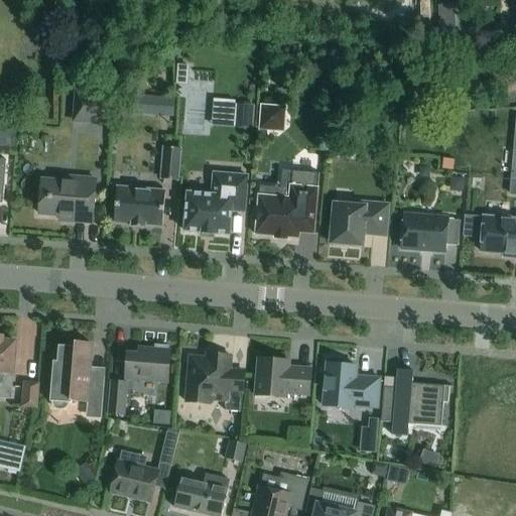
[(186,84),(187,65),(176,63),(175,84),(186,84)]
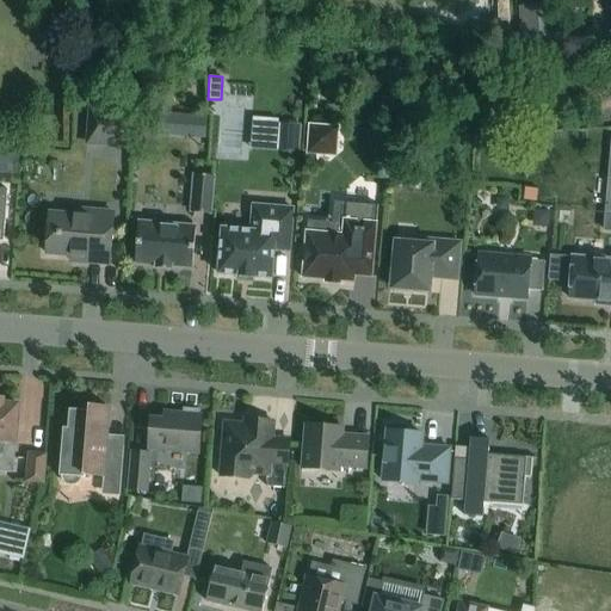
[(88,106),(85,147),(127,150),(129,110),(88,106)]
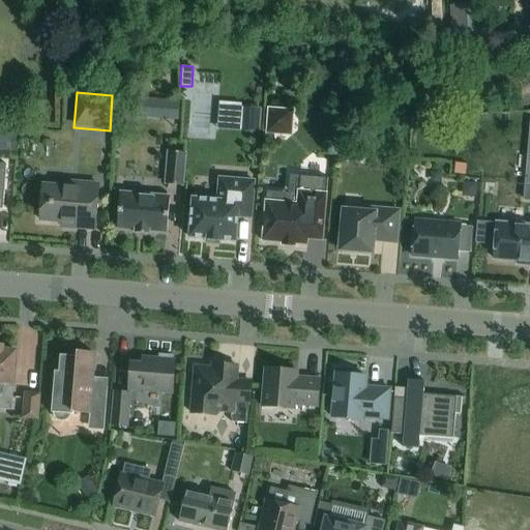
[(131,116),(177,120),(179,102),(133,99),(131,116)]
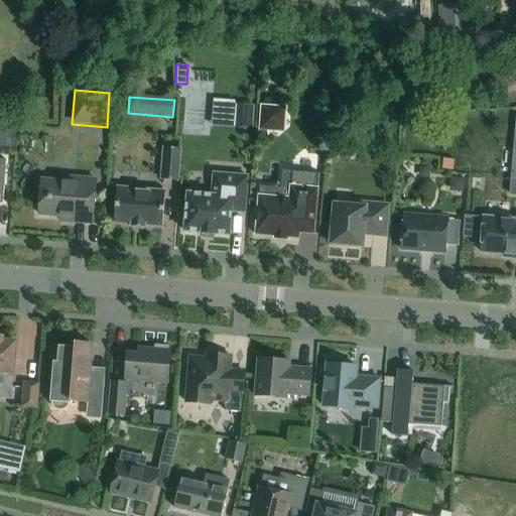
[(232,105),(231,128),(252,129),(254,106),(232,105)]
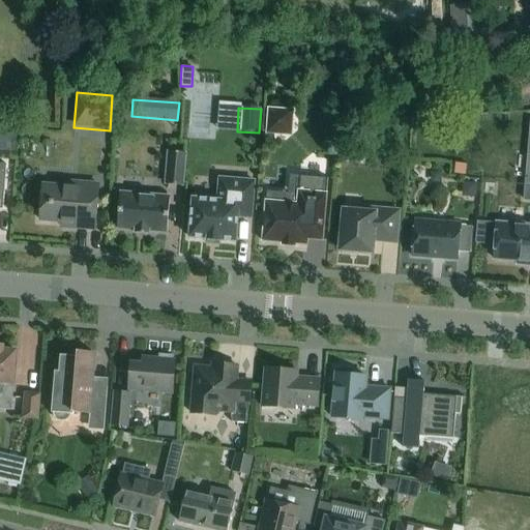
[(291,125),(292,111),(268,109),(266,133),(281,134),(291,125)]
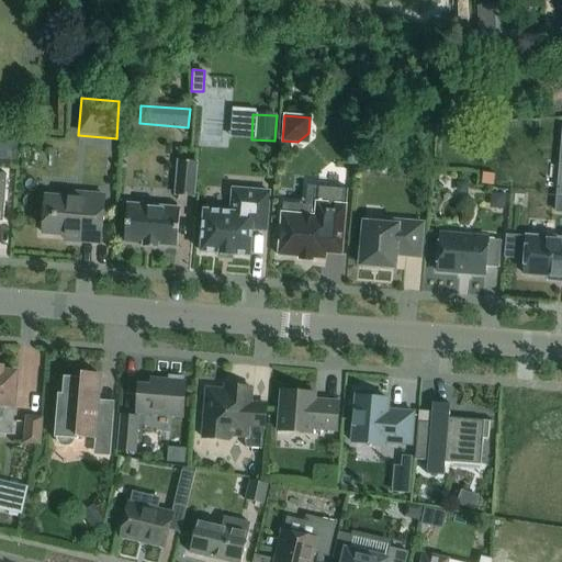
[(0,153),(9,153),(9,134),(0,134),(0,153)]
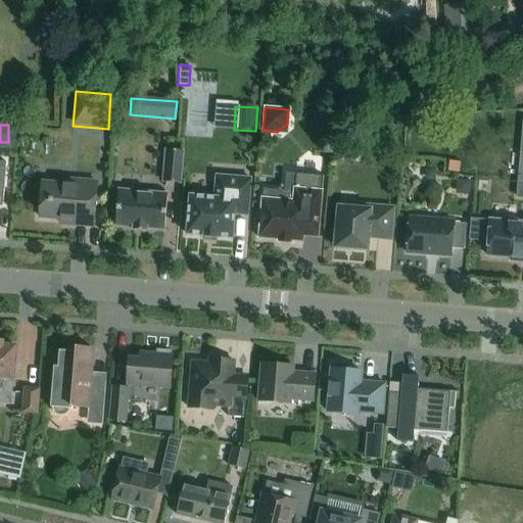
[(179,184),(182,151),(165,149),(162,182),(179,184)]
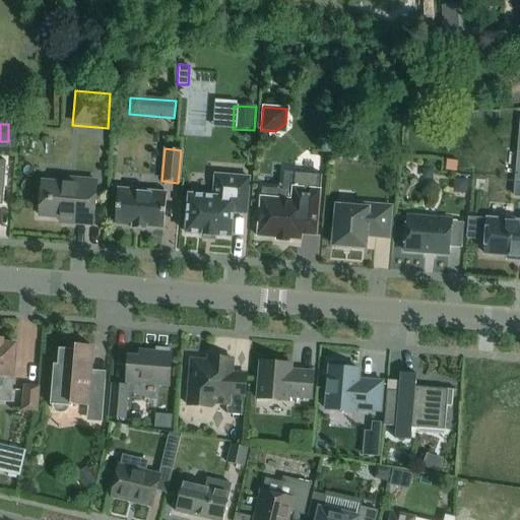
[(317,216),(321,175),(294,173),(291,192),(295,192),(295,200),(260,197),(257,237),(276,239),(276,241),(277,241),(277,239),(287,240),(287,242),(288,242),(288,240),(301,241),(301,235),(316,237),(317,216)]
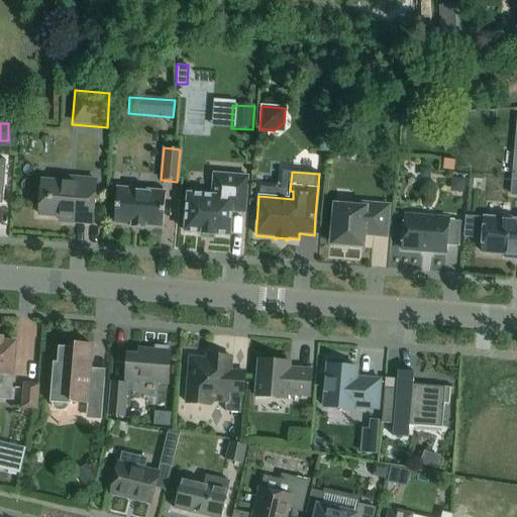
[(244,213),(245,193),(247,177),(213,174),(211,196),(187,194),(186,212),(184,231),(201,233),(201,234),(214,235),(214,234),(229,235),(231,212),(244,213)]
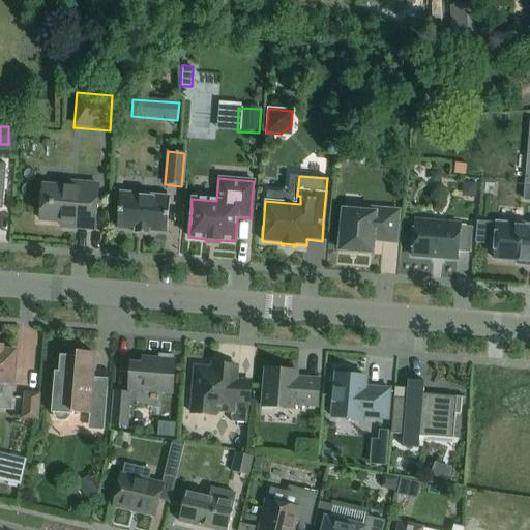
[(42,185),(41,200),(39,221),(75,223),(74,228),(94,230),(95,209),(97,184),(74,182),(74,187),(42,185)]
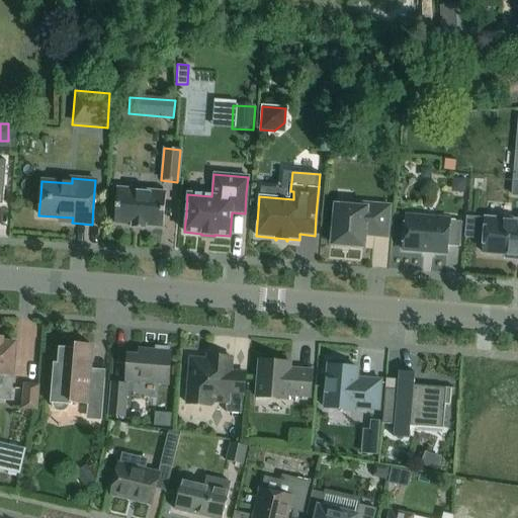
[(116,188),(115,203),(114,224),(132,225),(132,228),(145,229),(145,226),(162,228),(165,192),(116,188)]
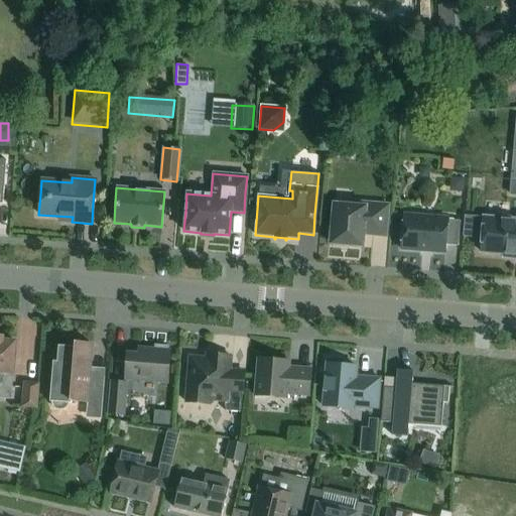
[(350,206),(334,205),(332,229),(329,229),(328,240),(331,241),(331,244),(362,246),(363,234),(385,236),(386,216),(387,206),(351,203),(350,206)]
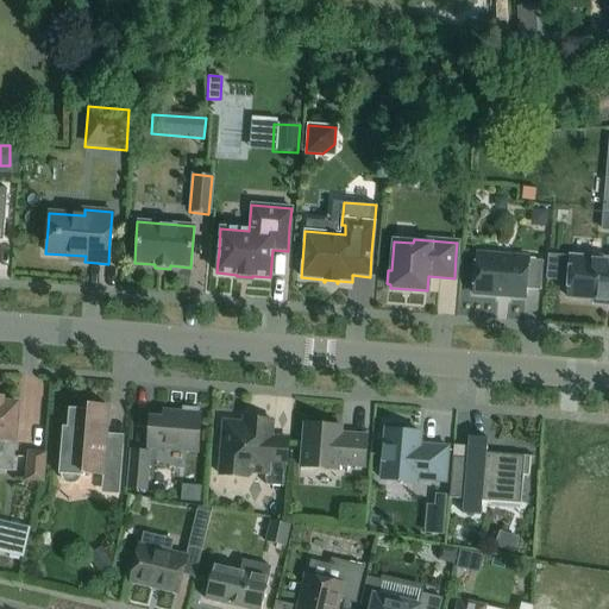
[(540,290),(542,267),(542,261),(528,259),(528,258),(476,253),(472,294),(496,296),(496,297),(509,297),(525,299),(526,289),(540,290)]
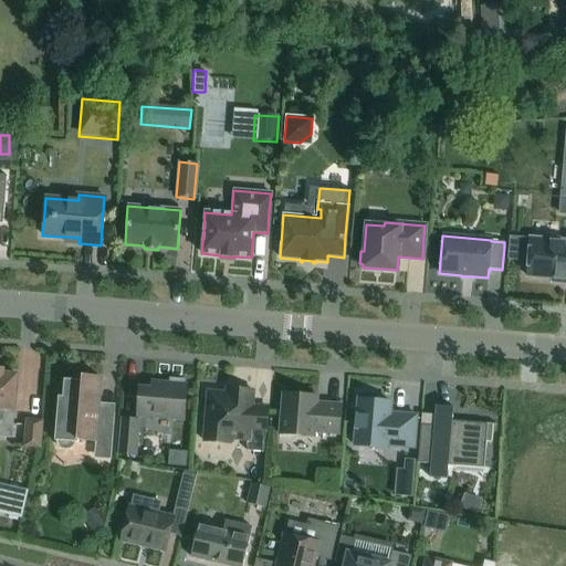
[(565,241),(510,237),(509,261),(528,262),(527,276),(563,280),(563,283),(565,283),(565,241)]
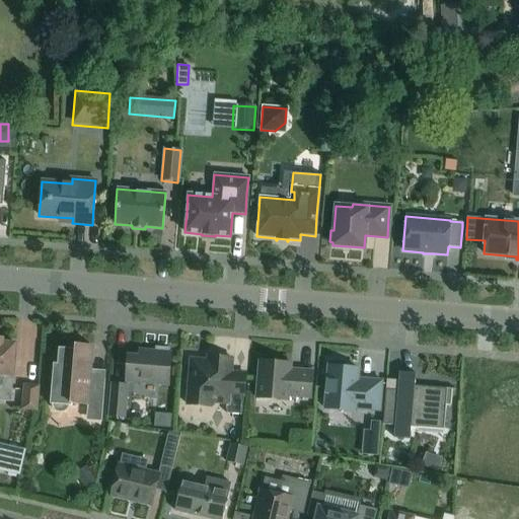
[(0,399),(11,400),(15,344),(2,343),(3,340),(0,339),(0,399)]
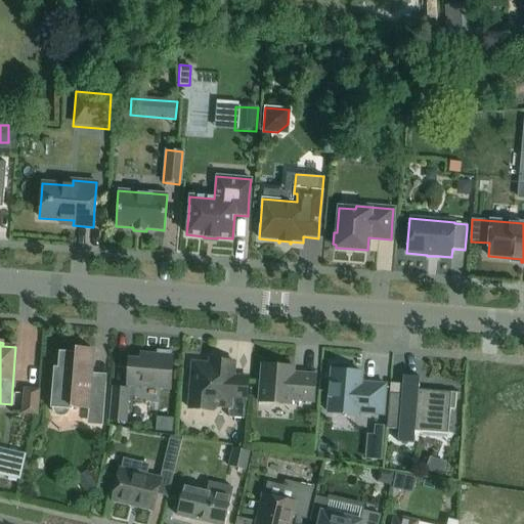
[(53,367),(52,388),(50,408),(52,408),(52,411),(56,416),(59,417),(64,416),(68,415),(69,412),(70,409),(72,410),(72,408),(88,409),(87,415),(101,416),(100,426),(102,426),(105,383),(91,382),(94,350),(76,349),(75,353),(58,351),(57,367),(53,367)]
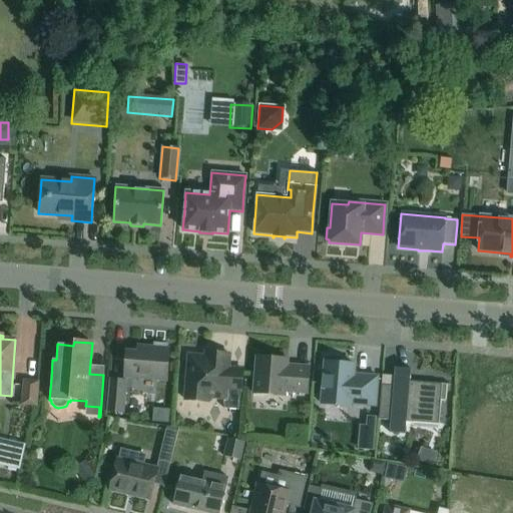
[(140,352),(137,352),(126,351),(124,377),(166,380),(168,349),(141,347),(140,352)]
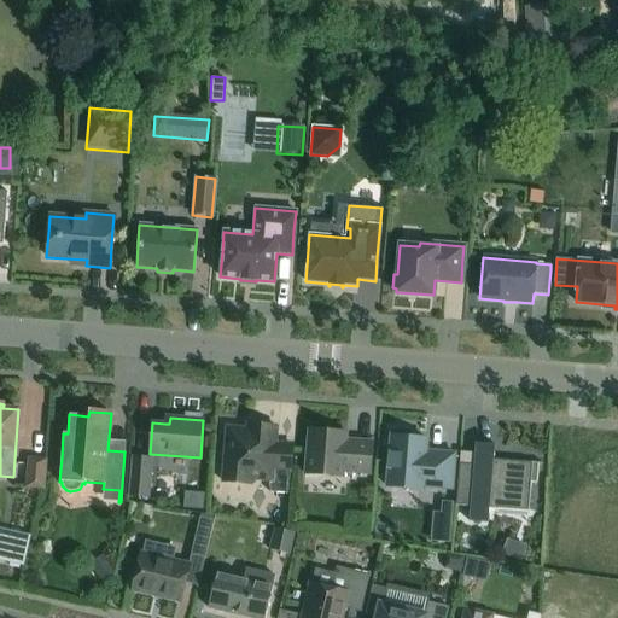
[(261,431),(246,430),(227,427),(222,482),(250,484),(251,479),(269,481),(269,493),(287,494),(292,445),(274,443),(275,426),(261,425),(261,431)]
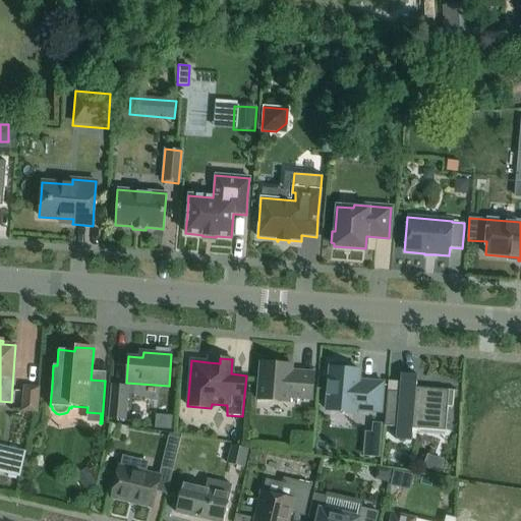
[(261,362),(258,383),(257,400),(288,402),(289,398),(311,399),(313,372),(291,371),(291,364),(261,362)]
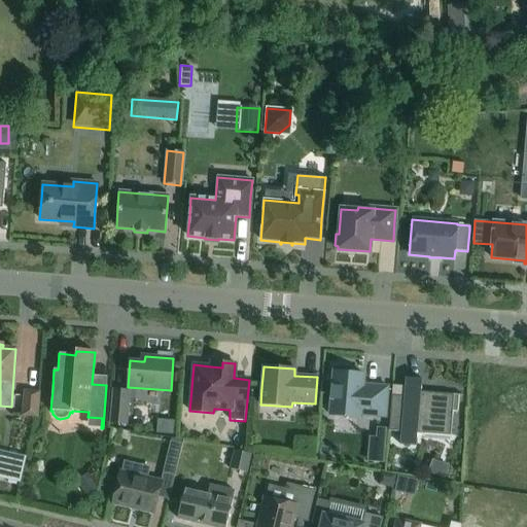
[(362,389),(362,385),(363,375),(351,374),(351,371),(349,369),(340,367),(338,370),(337,373),(332,372),(329,415),(360,418),(360,415),(385,417),(386,408),(387,387),(370,385),(370,389),(362,389)]
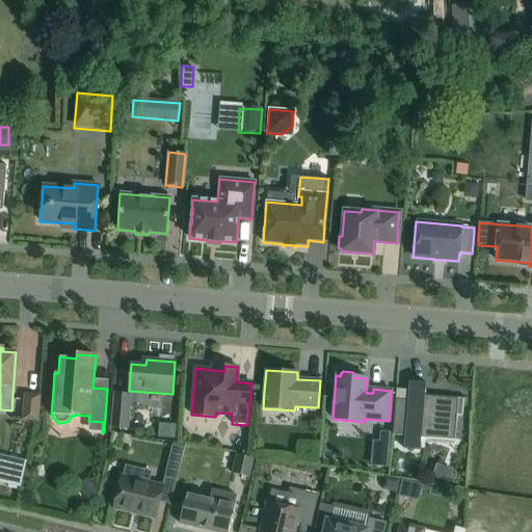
[(462,400),(467,400),(467,399),(425,395),(425,382),(408,381),(406,408),(395,407),(397,393),(395,393),(392,435),(404,436),(403,449),(420,450),(421,437),(454,441),(456,416),(461,416),(462,400)]
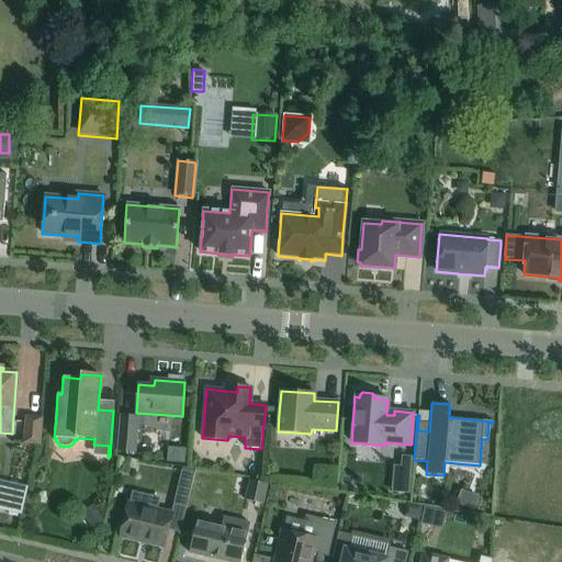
[(40,445),(42,418),(25,417),(23,444),(40,445)]
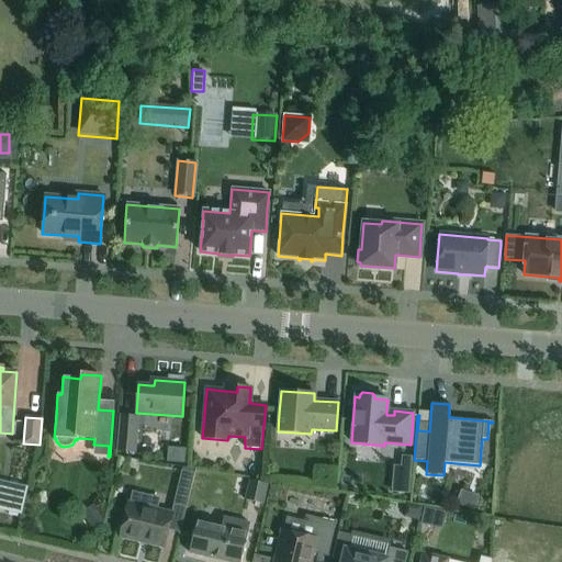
[(136,453),(138,418),(121,417),(119,452),(136,453)]
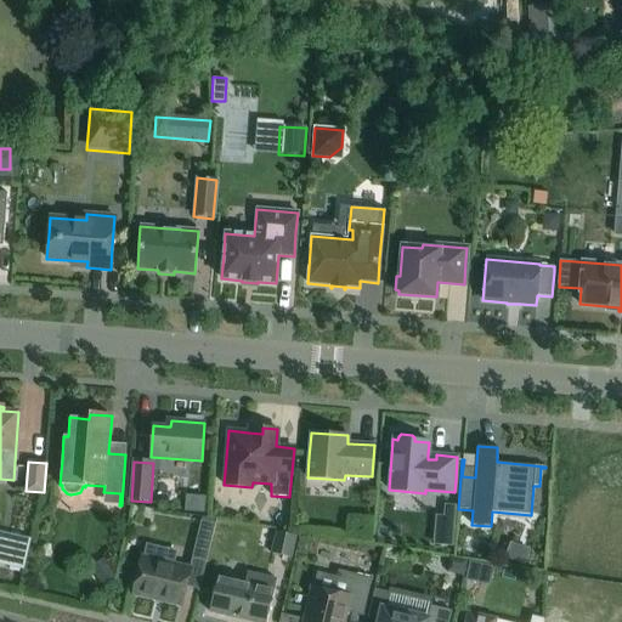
[(205,514),(207,493),(191,493),(190,513),(205,514)]
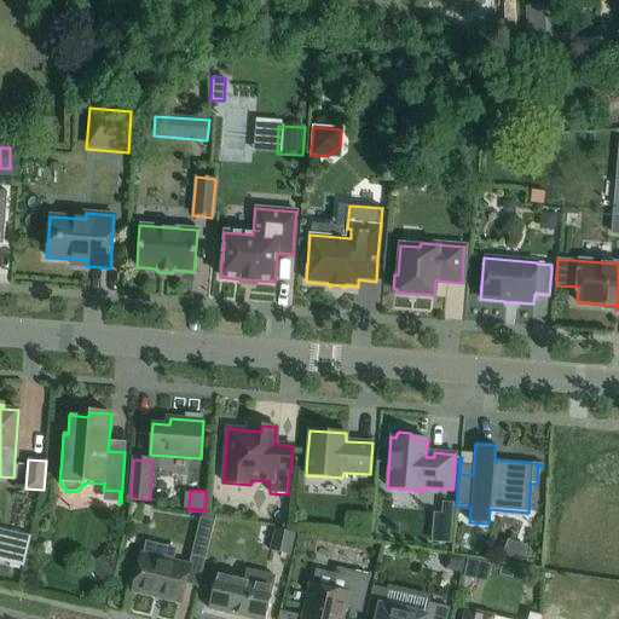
[(285,513),(306,513),(305,498),(285,499),(285,513)]
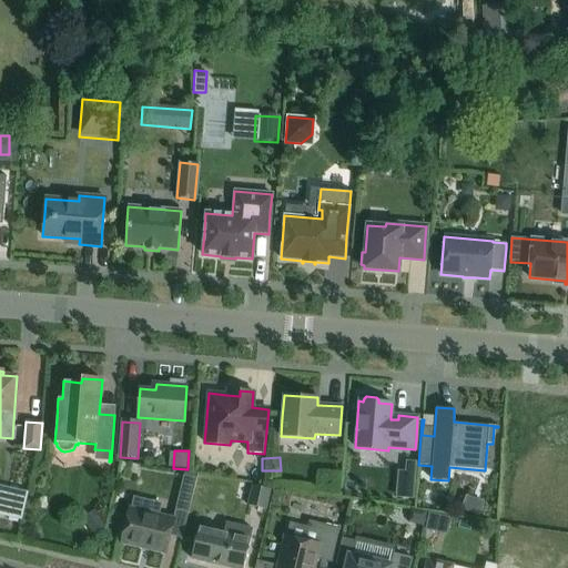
[(251,486),(247,506),(266,509),(270,490),(251,486)]
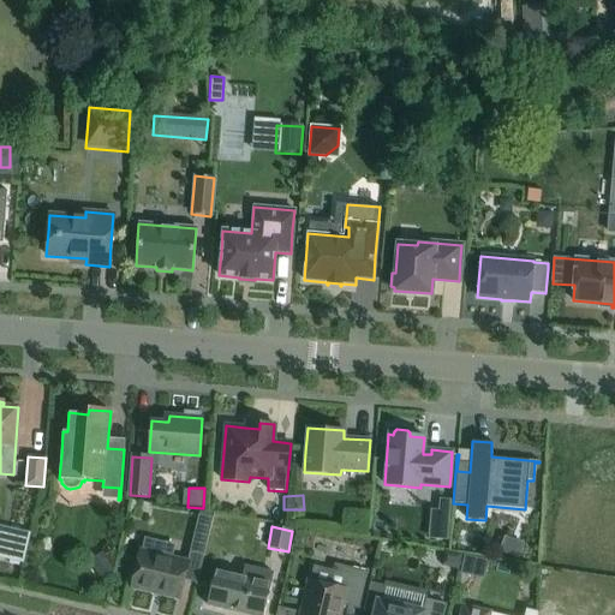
[(9,529),(1,557),(23,562),(29,533),(9,529)]
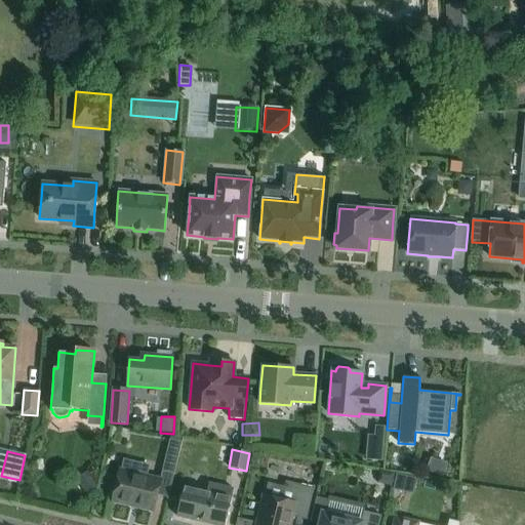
[(382,453),(368,452),(367,467),(381,468),(382,453)]
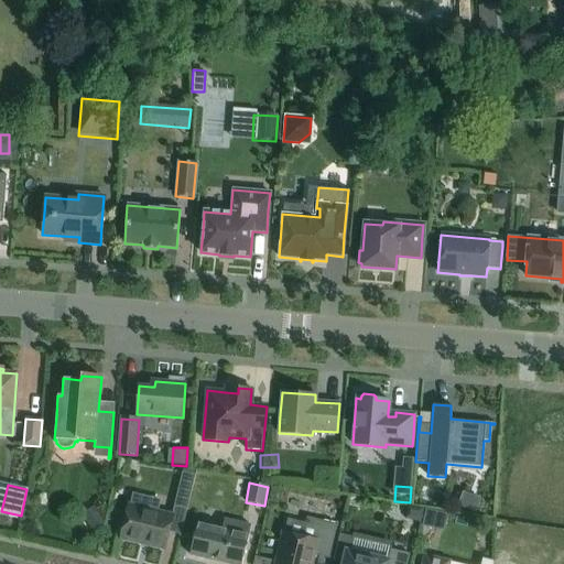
[(180,534),(186,509),(173,507),(171,516),(129,506),(120,539),(164,549),(167,532),(180,534)]
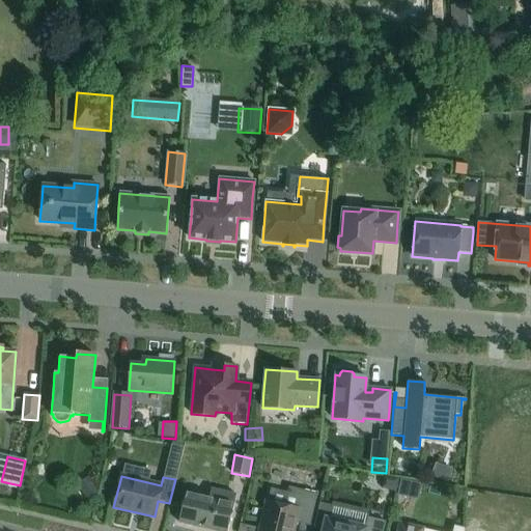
[(384,476),(381,488),(395,493),(398,479),(384,476)]
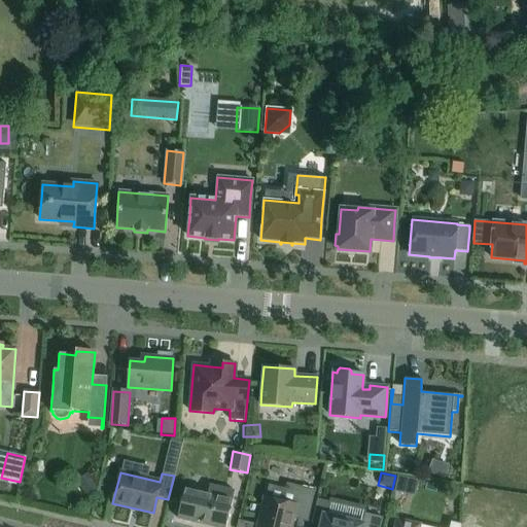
[(86,473),(75,482),(86,496),(98,488),(86,473)]
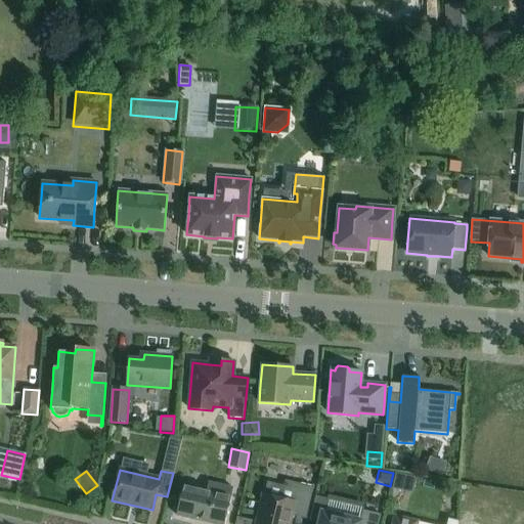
[(100,477),(98,483),(110,486),(112,479),(100,477)]
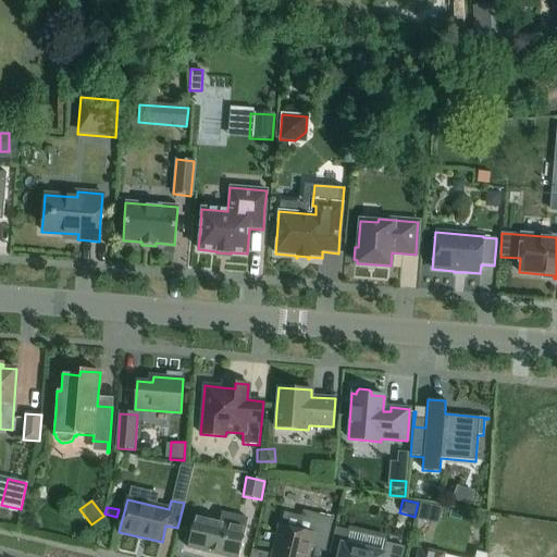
[(283,512),(272,556),(307,556),(309,548),(324,552),(333,518),(302,510),(301,517),(283,512)]
